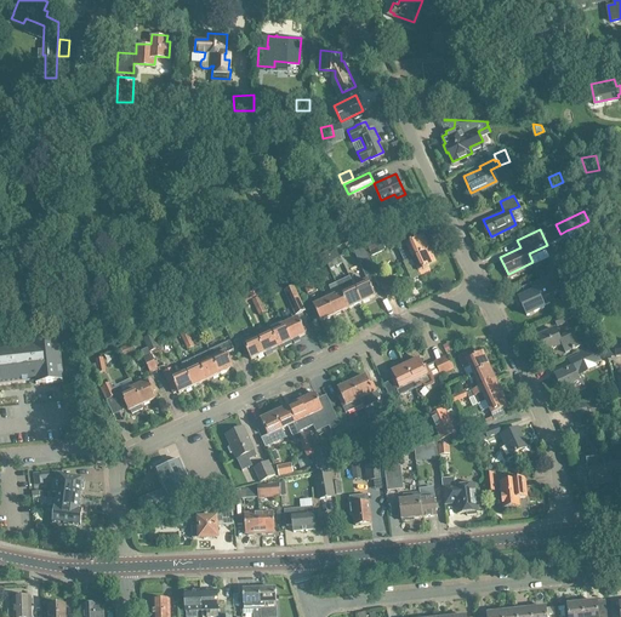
[(363,241),(369,255),(386,246),(380,233),(363,241)]
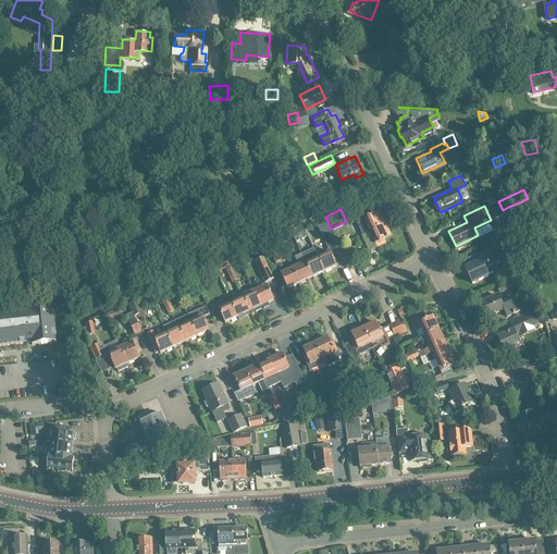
[(370,231),(385,223),(380,210),(371,214),(370,212),(356,219),(362,234),(369,231),(370,231)]
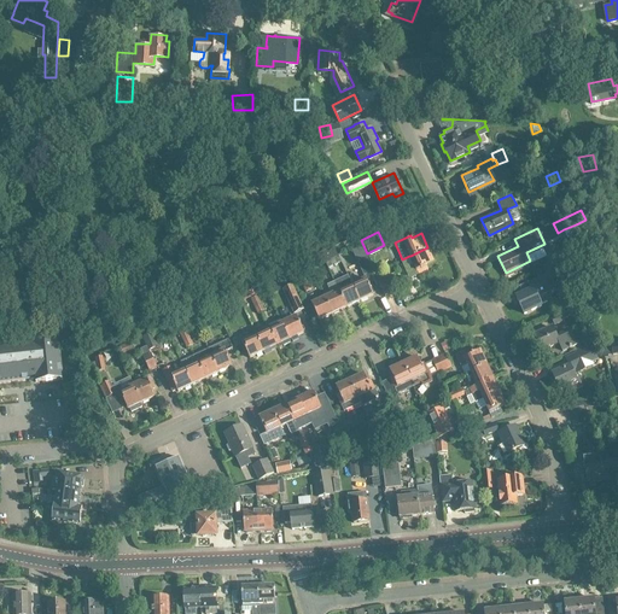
[(333,245),(320,251),(325,261),(338,255),(333,245)]
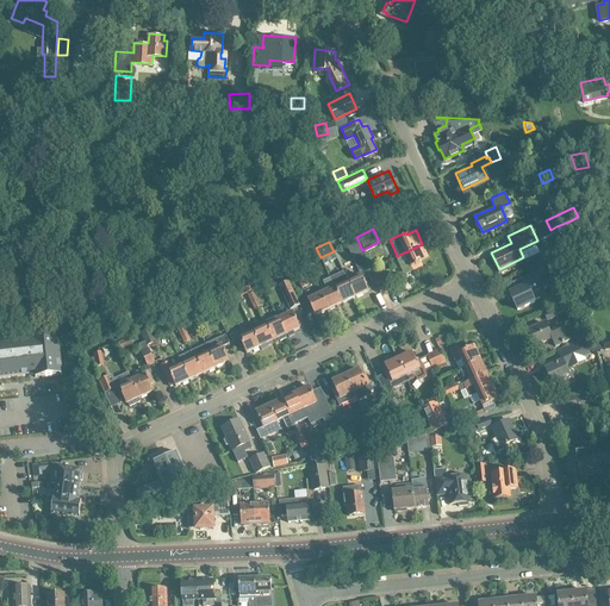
[(428,258),(422,244),(405,252),(412,269),(421,264),(419,262),(428,258)]
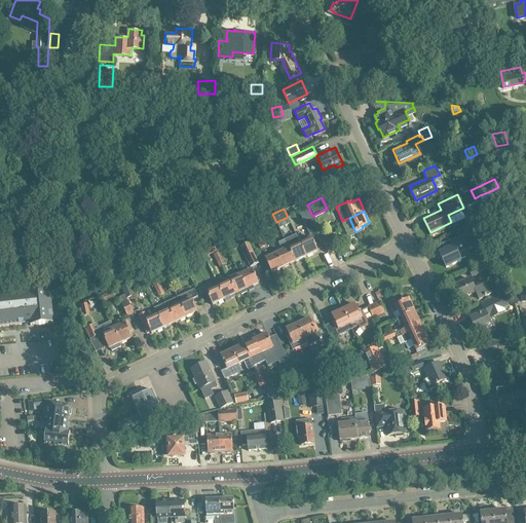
[(276,222),(272,214),(262,219),(266,227),(276,222)]
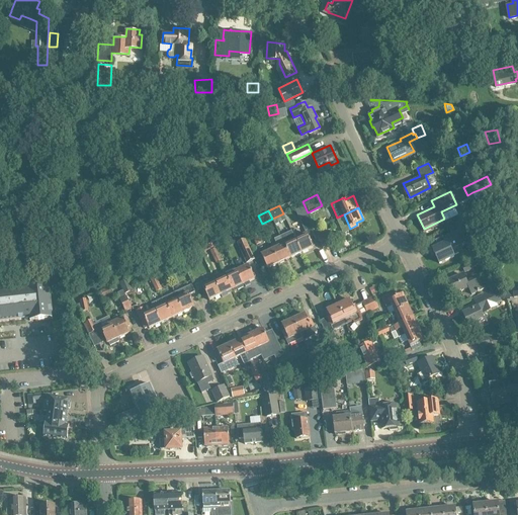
[(447,241),(433,247),(439,261),(453,254),(449,247),(466,239),(460,227),(444,235),(447,241)]
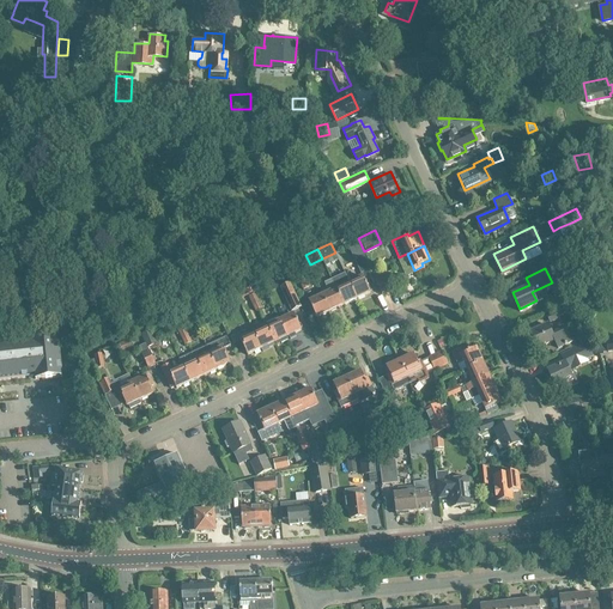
[(389,270),(382,273),(388,287),(395,285),(389,270)]
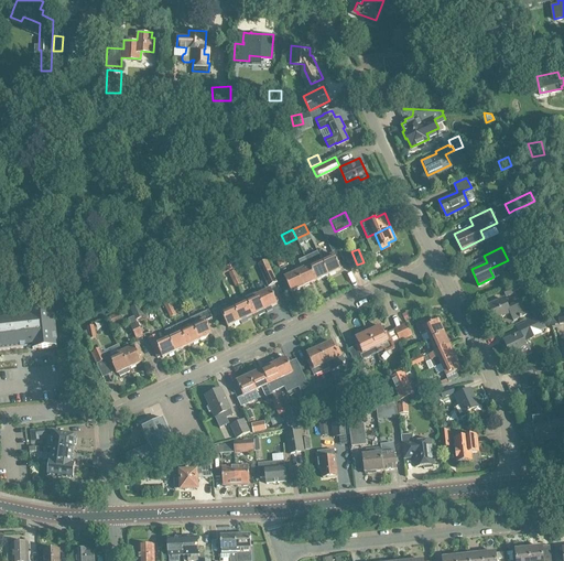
[(328,273),(322,259),(317,260),(312,251),(305,255),(310,263),(308,265),(315,279),(328,273)]
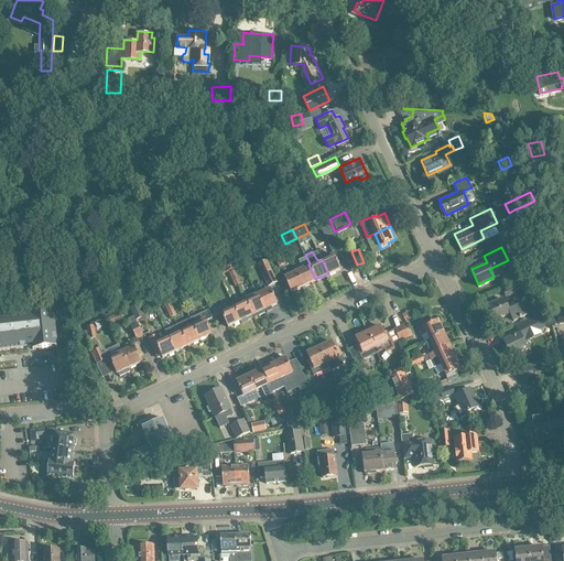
[(346,258),(350,268),(357,265),(351,251),(345,255),(346,258)]
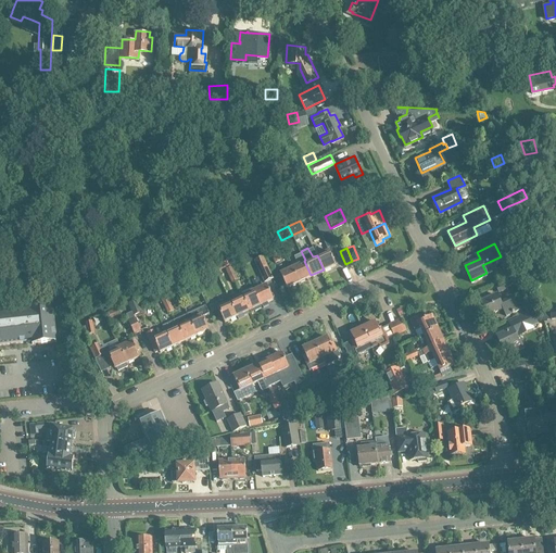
[(329,249),(317,255),(324,269),(336,264),(329,249)]
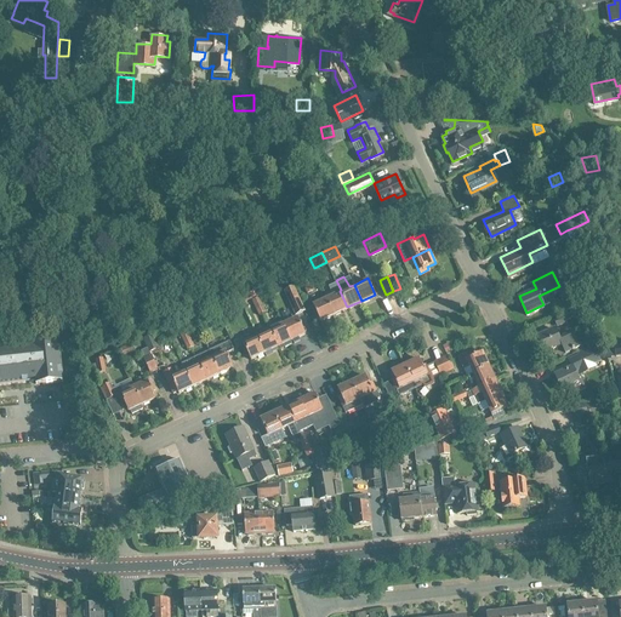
[(307,291),(313,289),(309,280),(303,283),(307,291)]
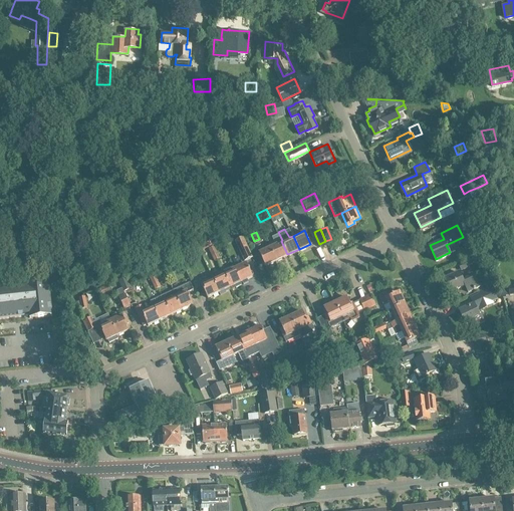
[(216,233),(208,236),(211,243),(219,239),(216,233)]
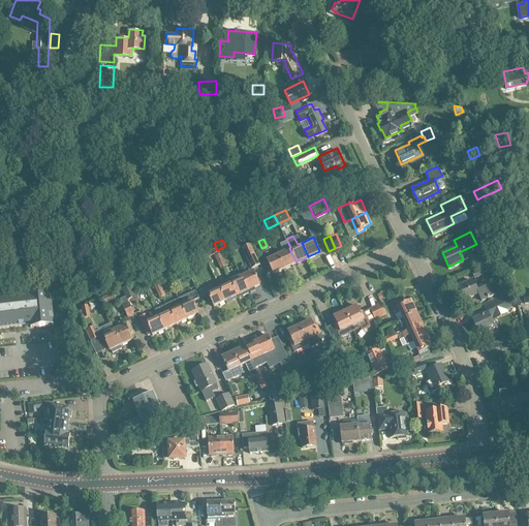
[(243,245),(246,252),(252,266),(258,263),(260,263),(253,249),(250,242),(243,245)]
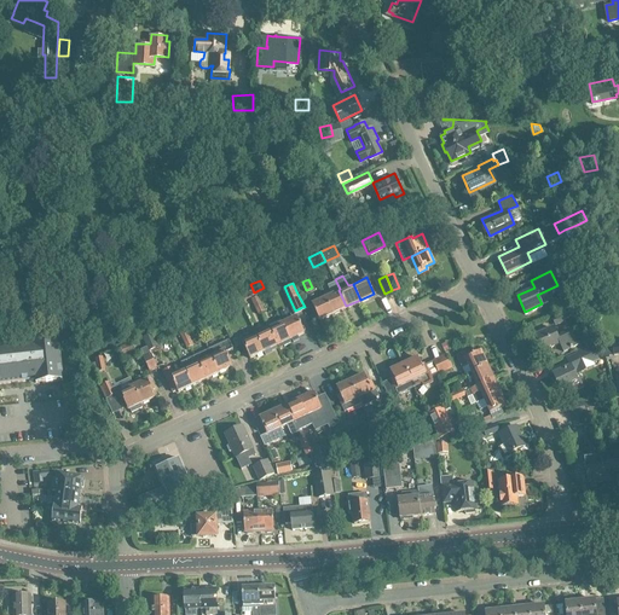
[(249,284),(236,289),(237,290),(241,300),(254,294),(252,288),(250,288),(249,285),(249,284)]
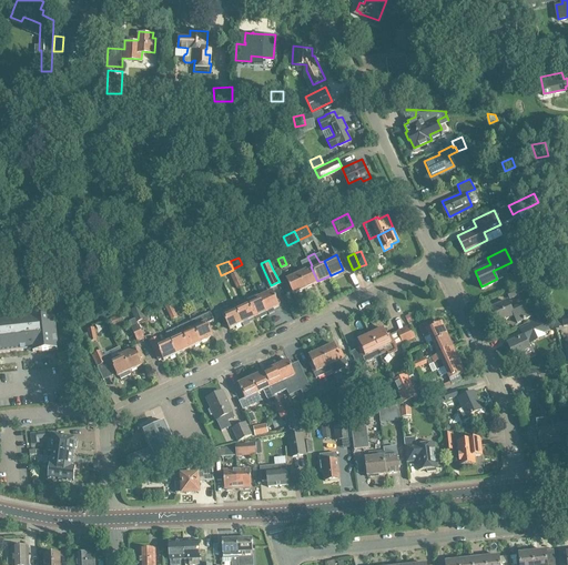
[(311,266),(298,272),(305,286),(317,281),(311,266)]
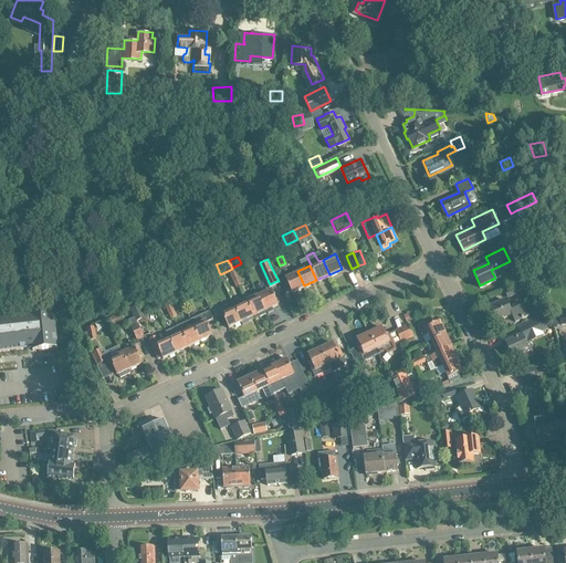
[(352,275),(363,273),(362,267),(349,270),(352,275)]
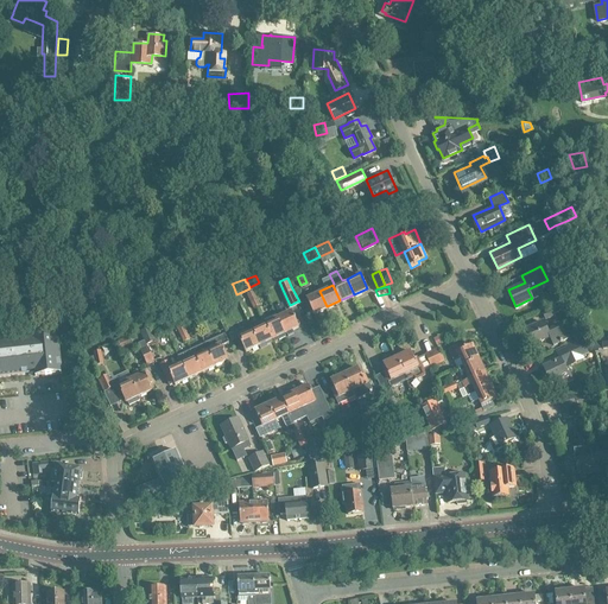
[(254,297),(251,299),(254,305),(260,303),(254,288),(251,290),(254,297)]
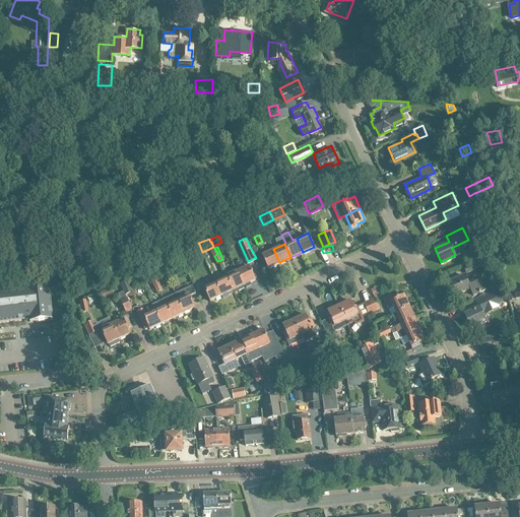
[(279,262),(273,249),(262,254),(269,267),(279,262)]
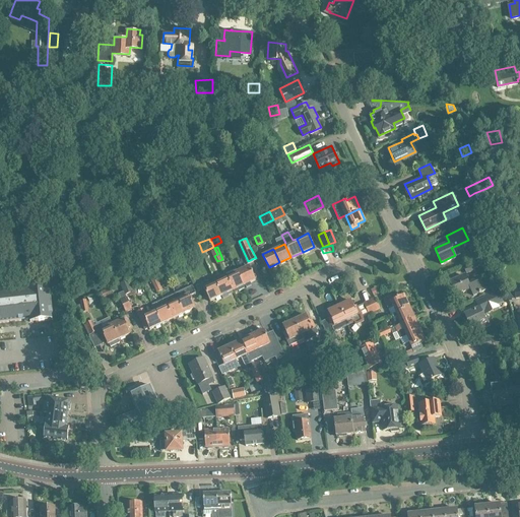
[(190,260),(186,250),(180,253),(184,262),(190,260)]
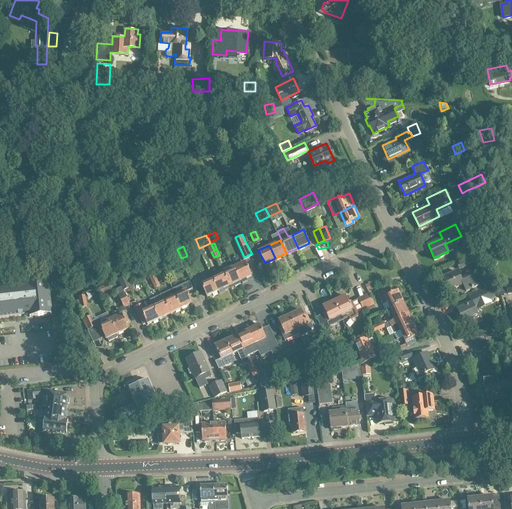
[(175,250),(159,257),(162,263),(172,258),(171,257),(177,254),(175,250)]
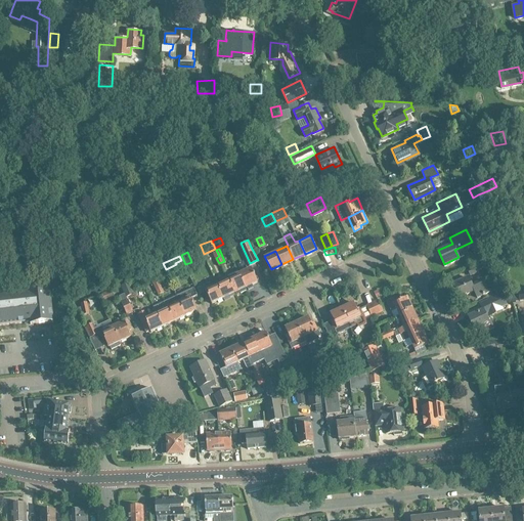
[(446,272),(461,265),(457,259),(443,267),(446,272)]
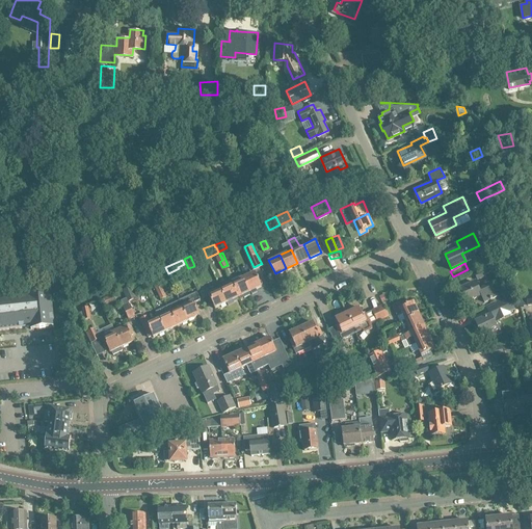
[(486,265),(475,271),(478,278),(489,272),(486,265)]
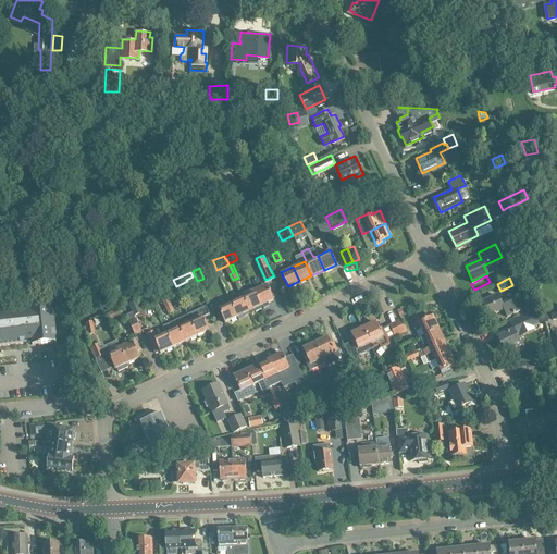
[(267,284),(254,290),(261,305),(262,304),(263,306),(270,304),(268,302),(273,298),(267,284)]
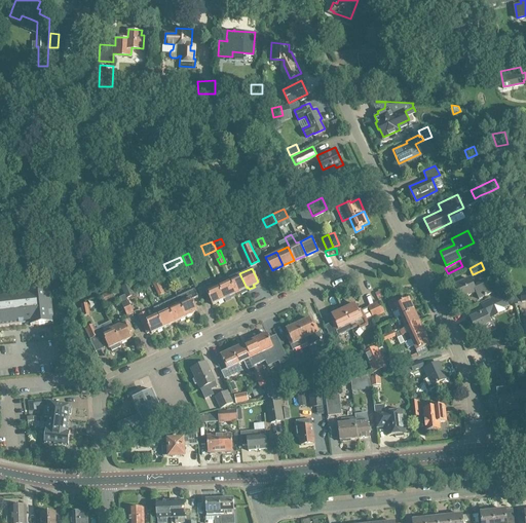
[(247,288),(239,273),(228,278),(235,293),(247,288)]
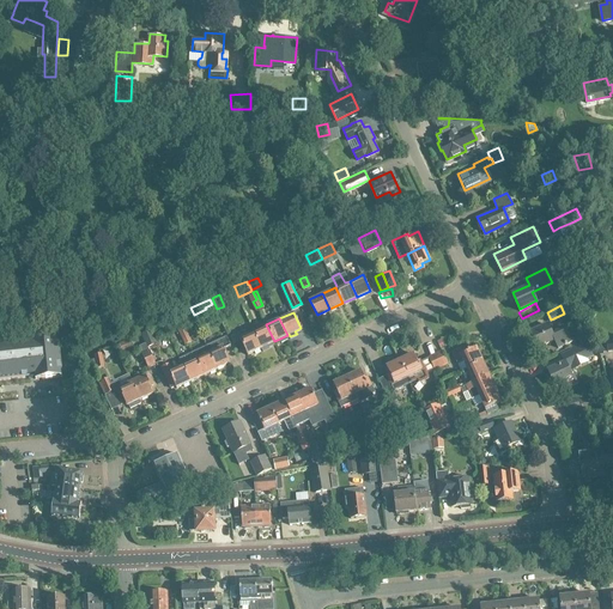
[(181,324),(188,340),(192,339),(183,323),(181,324)]
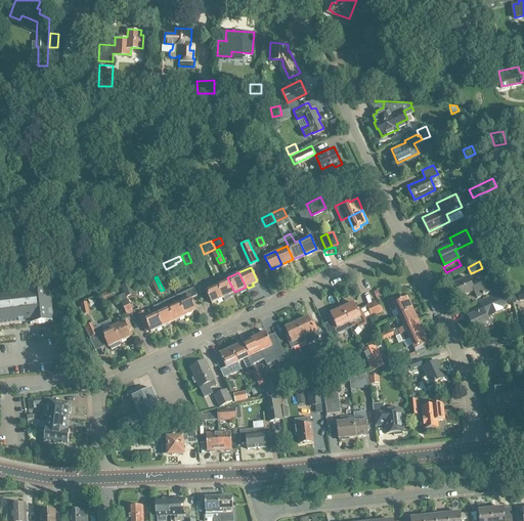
[(469,276),(452,284),(459,297),(467,296),(467,293),(474,290),(477,296),(490,290),(485,278),(476,283),(477,284),(473,286),(469,276)]
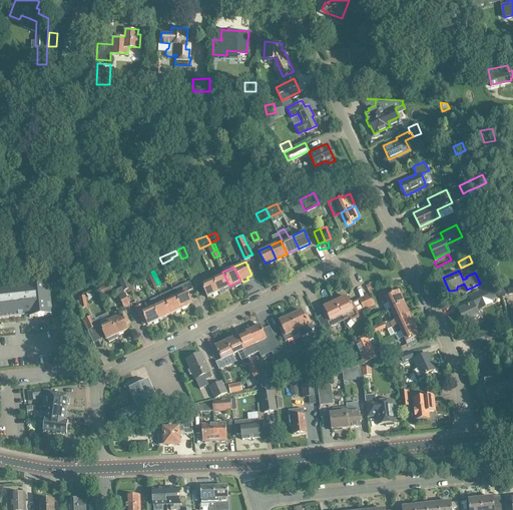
[(157,285),(151,272),(148,273),(154,287),(157,285)]
